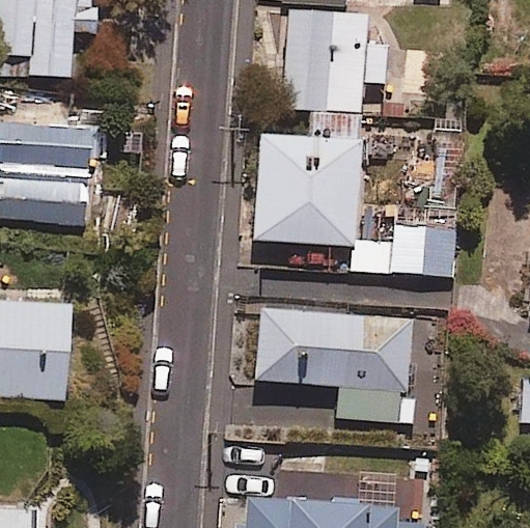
[(0,0),(0,75),(71,77),(72,32),(91,32),(91,0),(0,0)]
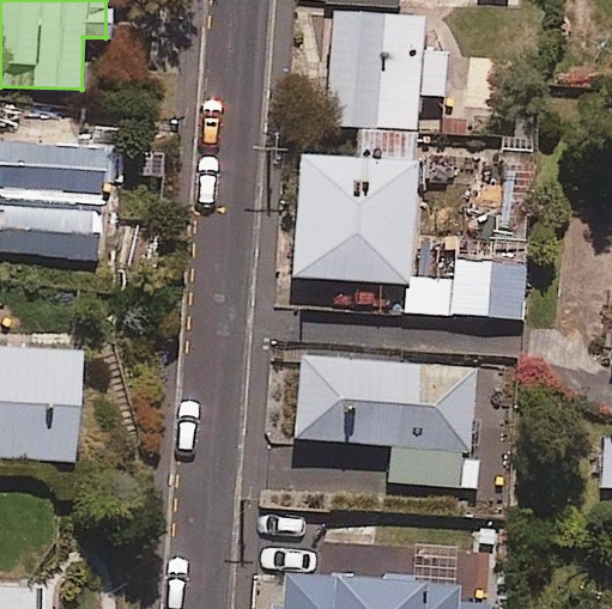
[(358,132),(416,135),(418,93),(444,95),(446,54),(423,53),(424,19),(333,16),(327,131),(358,132)]
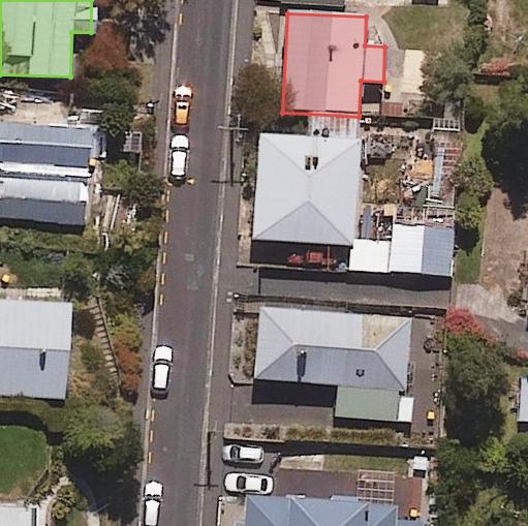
[(359,117),(309,114),(308,138),(259,136),(254,240),(352,244),(359,117)]
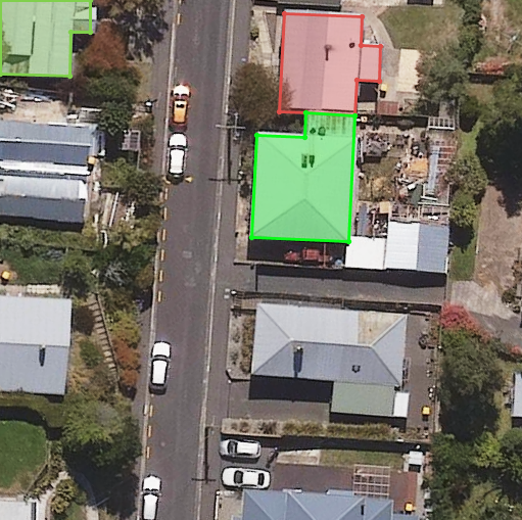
[(89,129),(0,123),(0,215),(83,221),(89,129)]
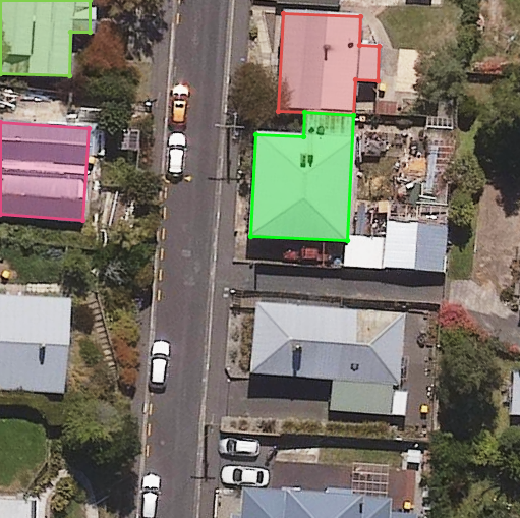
[(443,271),(446,221),(397,218),(395,238),(349,236),(348,266),(443,271)]
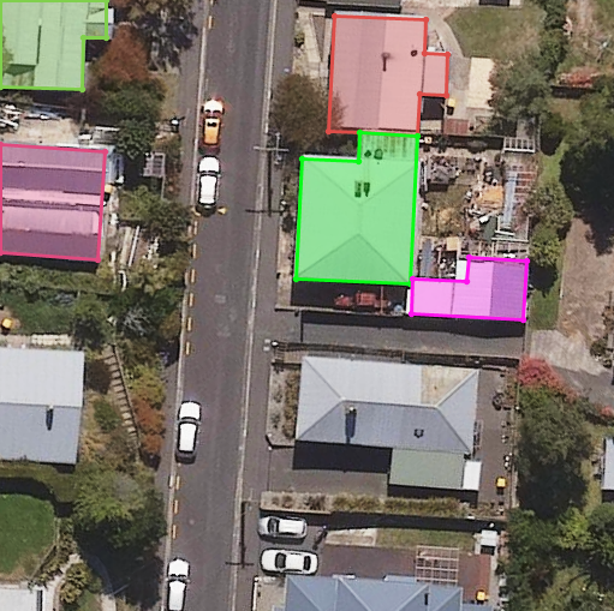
[(82,355),(0,349),(0,457),(76,463),(82,355)]
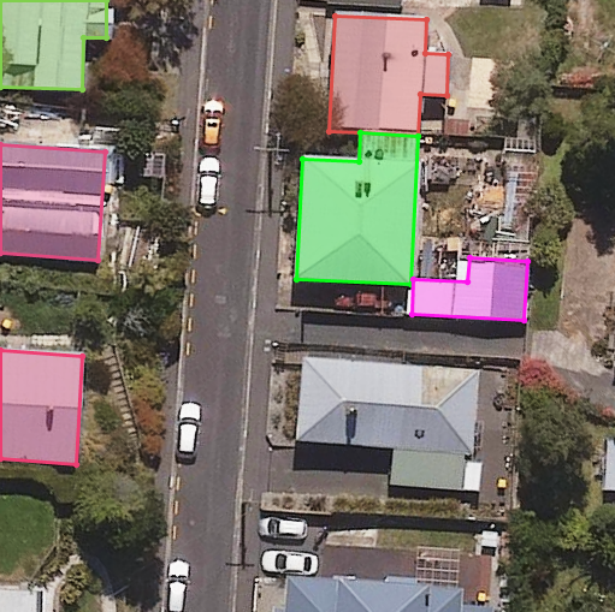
[(391,483),(480,489),(483,459),(472,459),(478,373),(303,362),(299,443),(392,449),(391,483)]
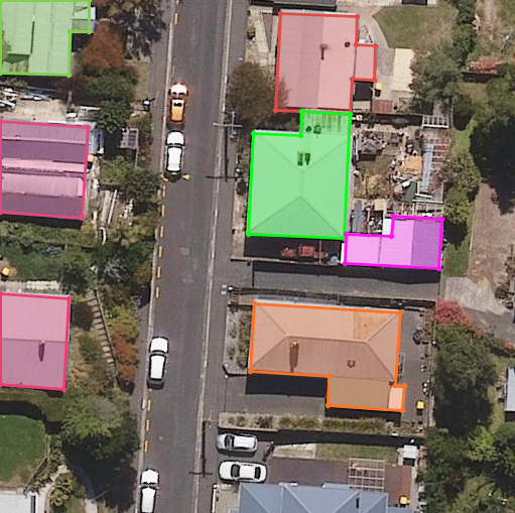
[(411,512),(413,500),(242,485),(239,512),(411,512)]
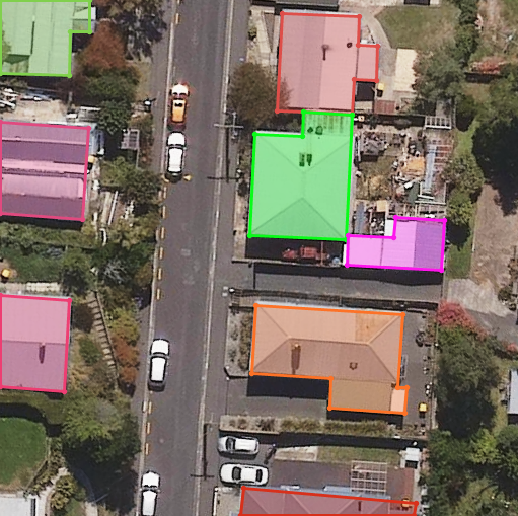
[(0,515),(34,515),(35,493),(0,492),(0,515)]
